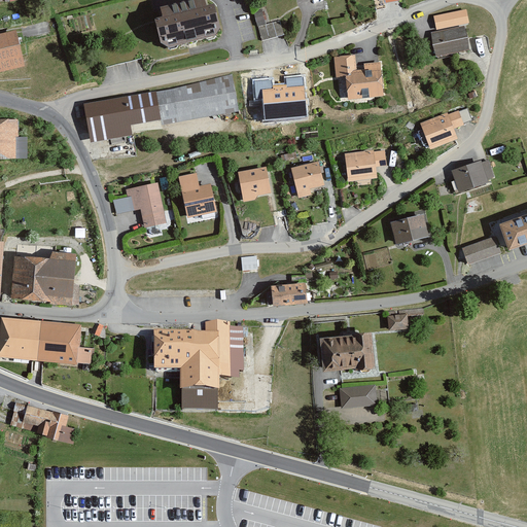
[(382,0),(373,0),(375,9),(384,7),(382,0)]
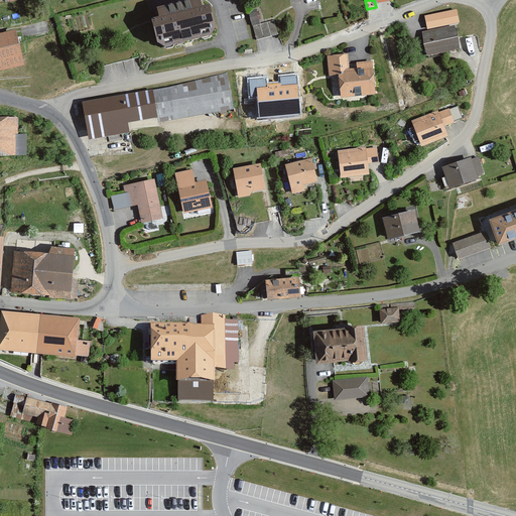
[(197,2),(150,12),(153,25),(147,27),(149,37),(156,36),(156,37),(162,41),(210,30),(205,10),(199,12),(197,2)]
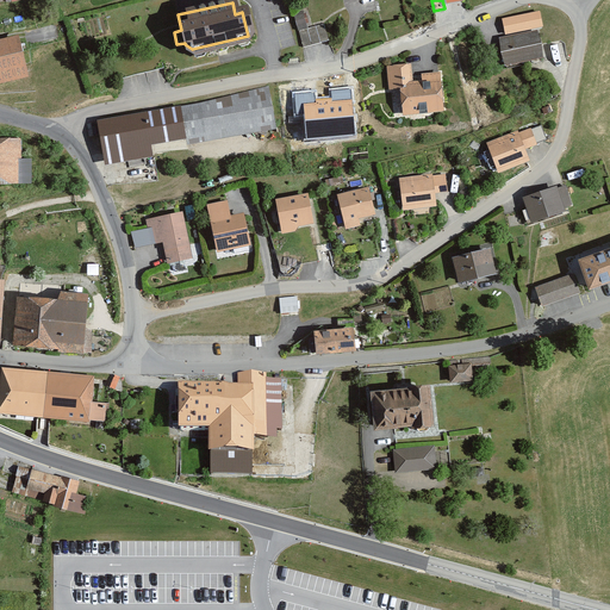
[(503,17),(506,32),(546,25),(542,8),(503,17)]
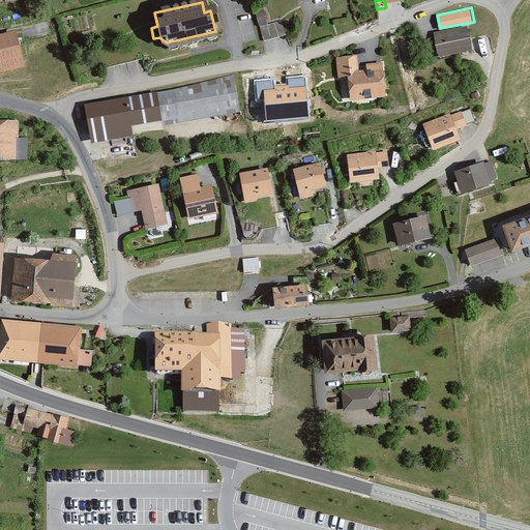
[(257,16),(263,41),(286,35),(282,21),(267,24),(264,13),(257,16)]
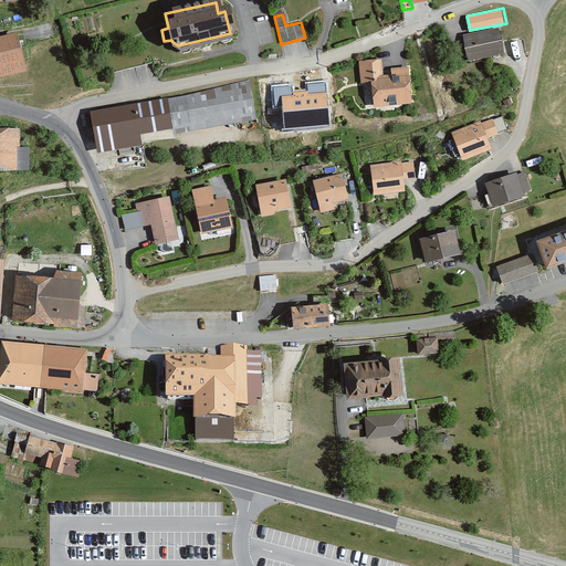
[(499,27),(463,34),(468,59),(504,51),(499,27)]
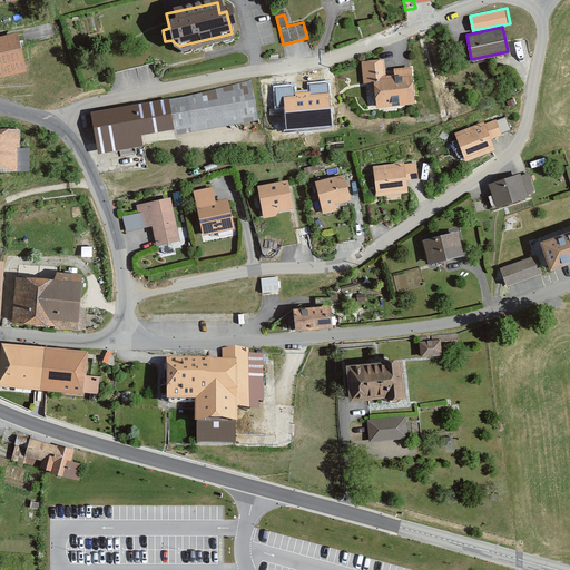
[(0,75),(21,70),(11,31),(0,33),(0,75)]
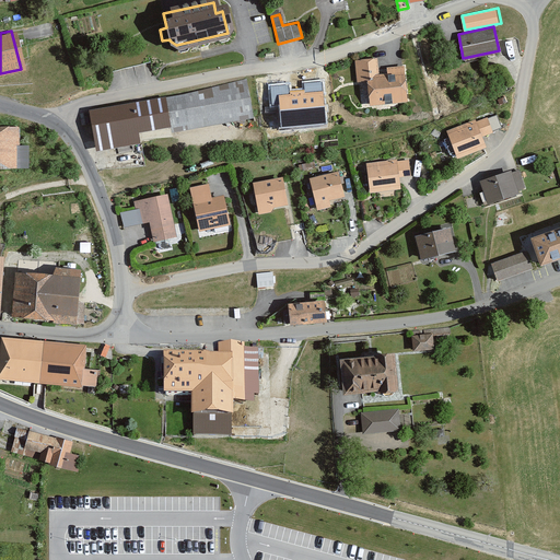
[(405,65),(386,66),(386,72),(377,72),(377,57),(356,59),(357,81),(365,81),(366,105),(407,102),(405,65)]
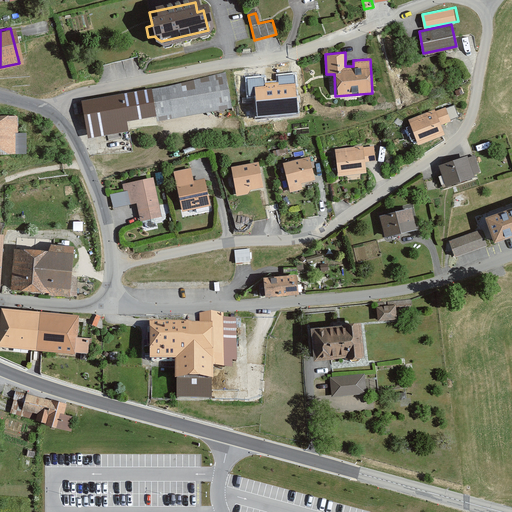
[(160,120),(232,107),(226,73),(153,87),(159,115),(160,120)]
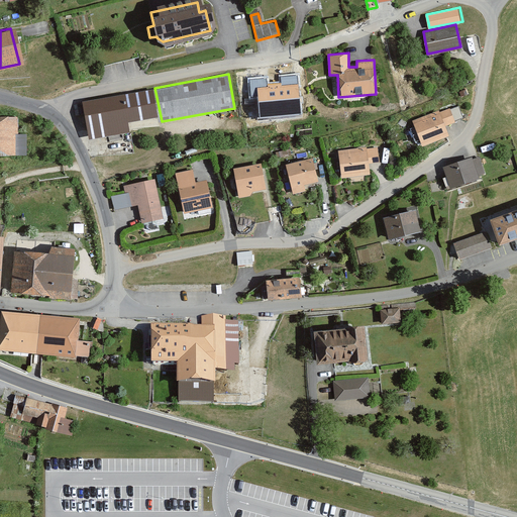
[(269,77),(247,79),(248,98),(257,98),(259,120),(302,117),(299,75),(280,76),(281,84),(269,84),(269,77)]
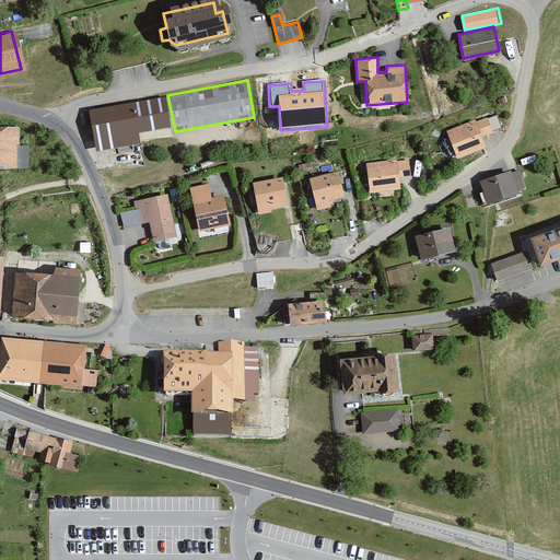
[(139,132),(174,126),(167,95),(90,109),(97,150),(141,142),(139,132)]
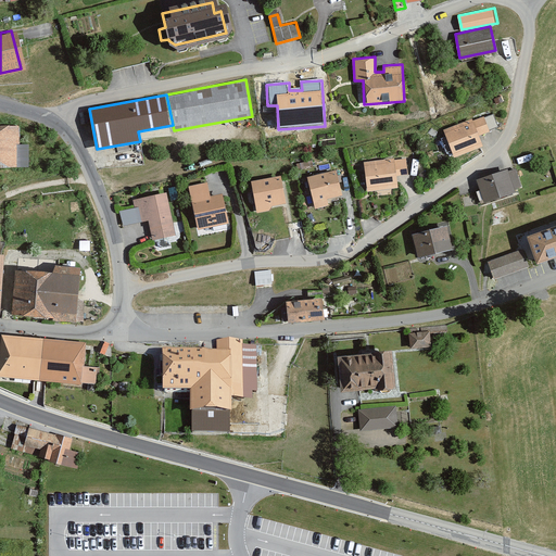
[(472,118),(444,129),(454,158),(484,147),(480,135),(490,131),(484,116),(472,121),(472,118)]
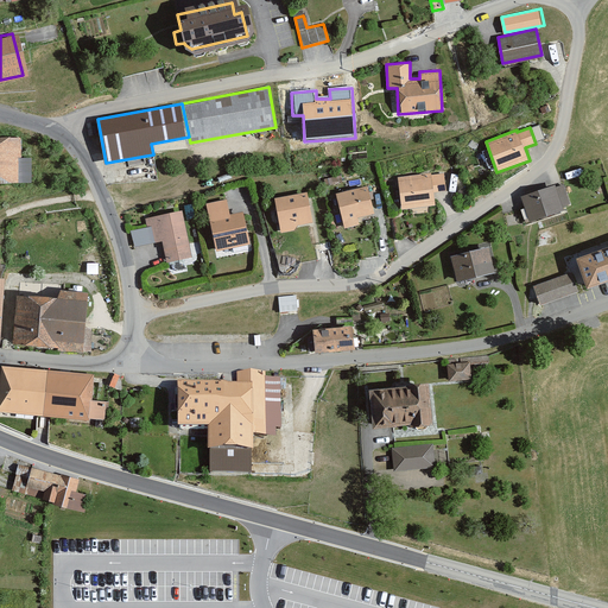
[(16,139),(0,139),(0,183),(27,183),(27,158),(16,158),(16,139)]
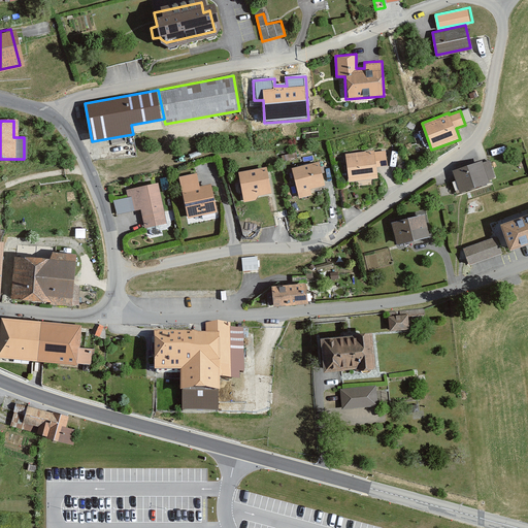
[(387,166),(385,151),(374,152),(373,150),(343,154),(348,180),(376,177),(375,167),(387,166)]
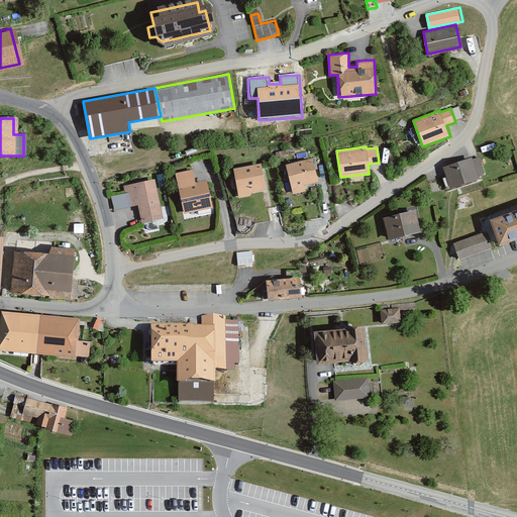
[(486,174),(480,157),(474,159),(473,157),(443,168),(451,189),(481,179),(480,176),(486,174)]
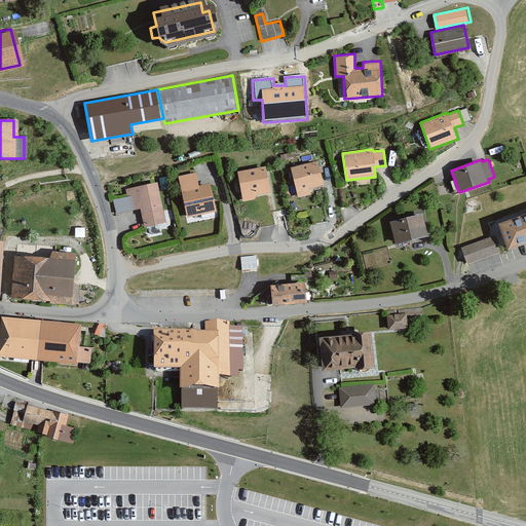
[(321,185),(316,162),(287,167),(292,192),(294,191),(295,197),(308,194),(306,188),(321,185)]
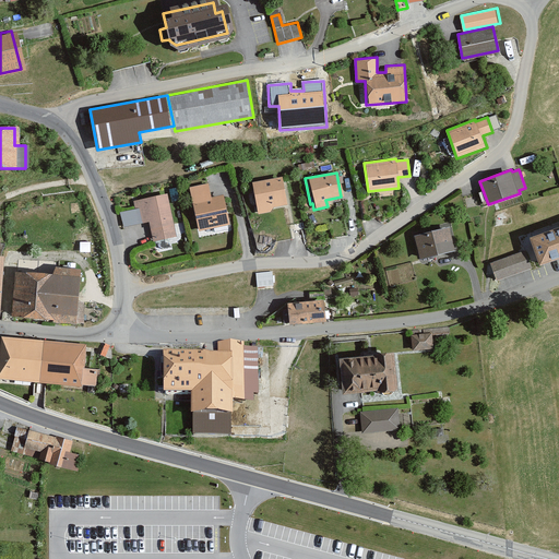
[(284,205),(278,179),(253,185),(259,211),(284,205)]
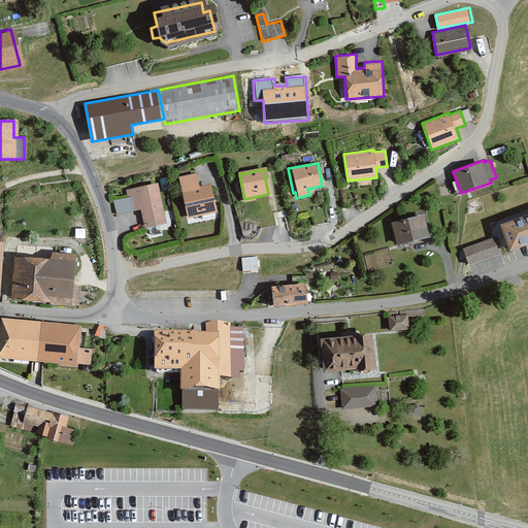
[(198,173),(180,177),(190,219),(220,212),(213,184),(201,187),(198,173)]
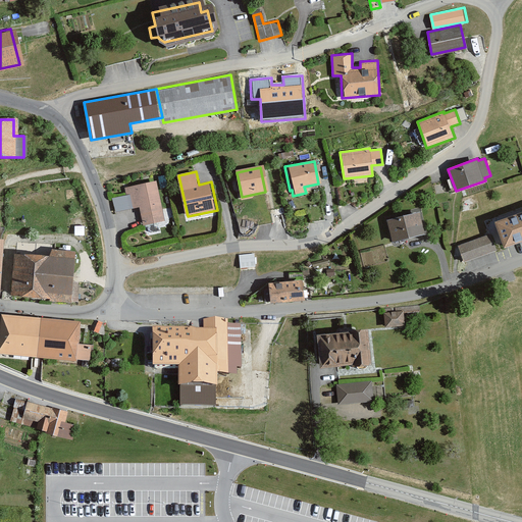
[(158,181),(125,188),(129,210),(141,207),(144,225),(166,221),(158,181)]
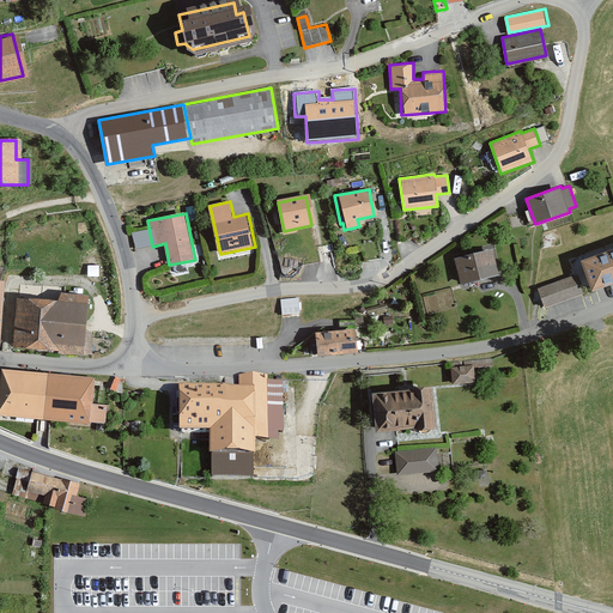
[(612,247),(574,261),(584,289),(595,285),(596,289),(612,283),(612,247)]
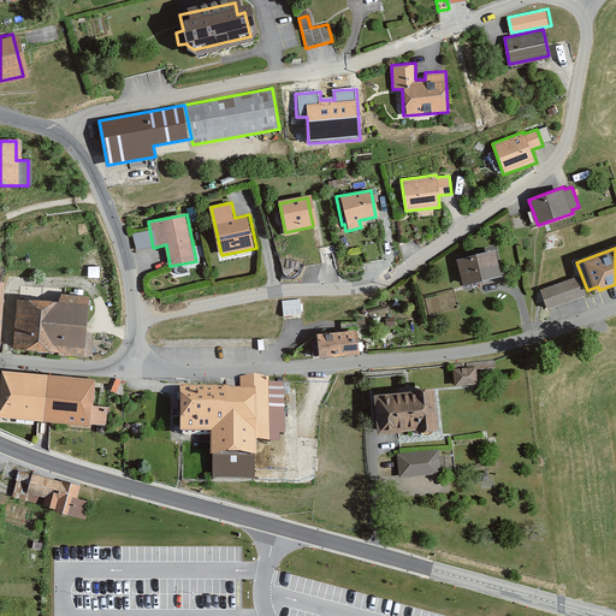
[(502,278),(496,252),(456,261),(462,288),(502,278)]
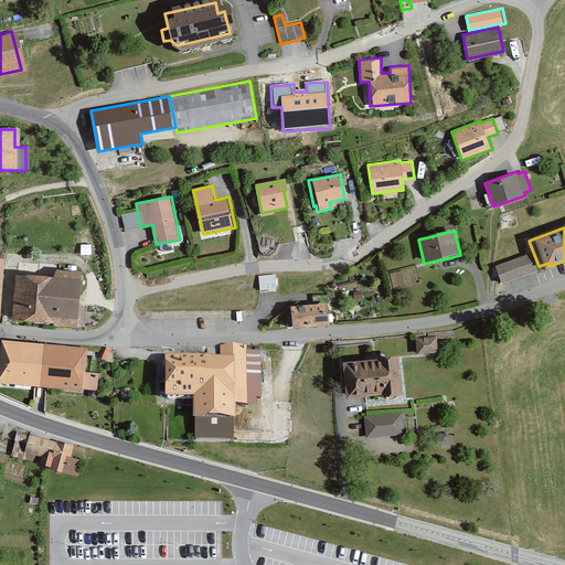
[(532,255),(497,267),(502,285),(539,273),(532,255)]
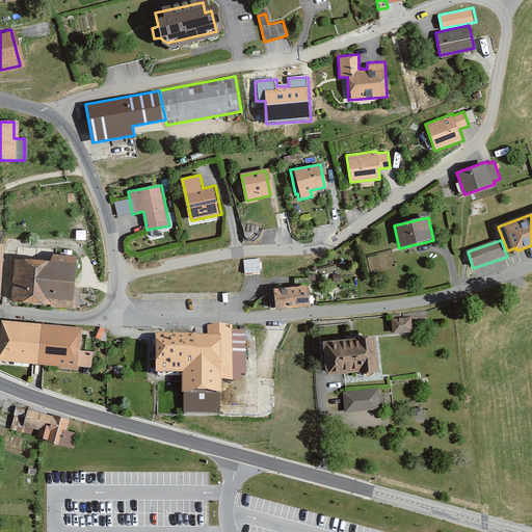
[(52,264),(14,261),(10,304),(74,310),(77,257),(53,256),(52,264)]
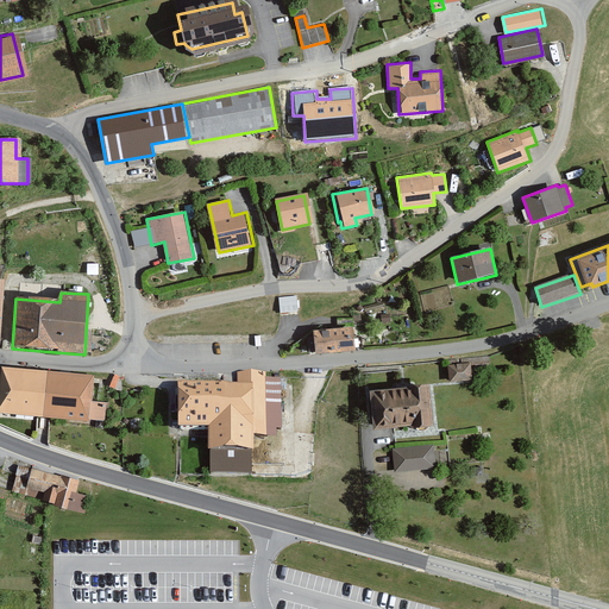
[(296,297),(280,297),(281,314),(297,314),(296,297)]
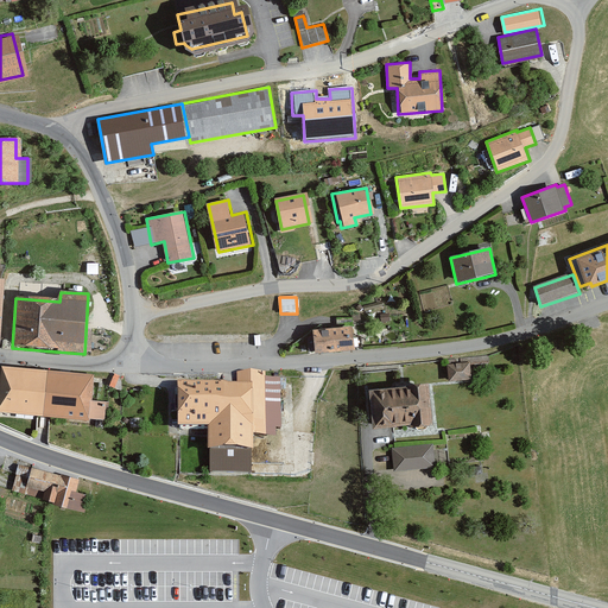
[(353,327),(312,330),(315,353),(355,349),(353,327)]
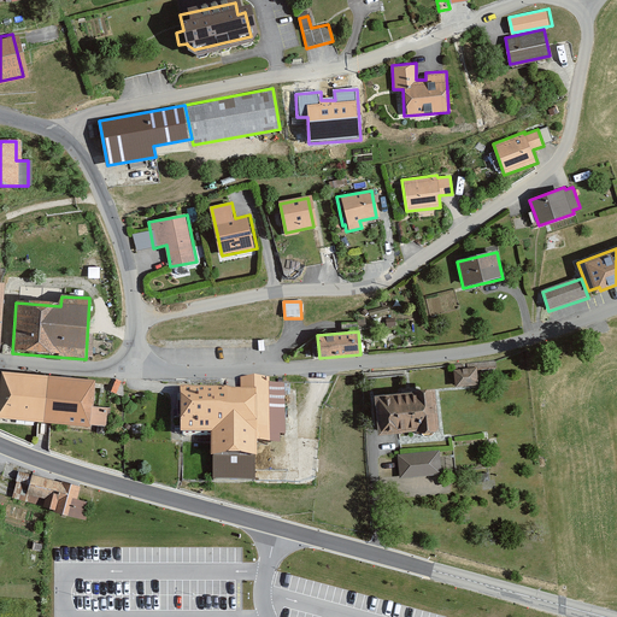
[(470,370),(453,371),(454,389),(479,388),(477,375),(497,374),(497,360),(470,363),(470,370)]
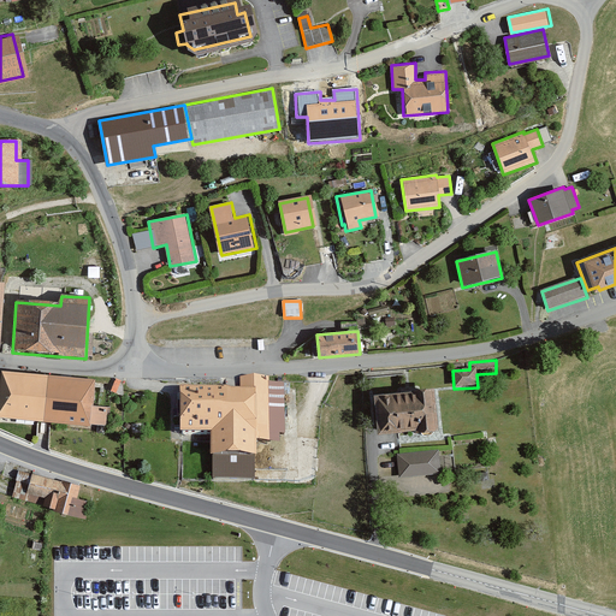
[(95,383),(0,374),(0,424),(90,430),(90,428),(107,430),(108,410),(94,409),(95,383)]
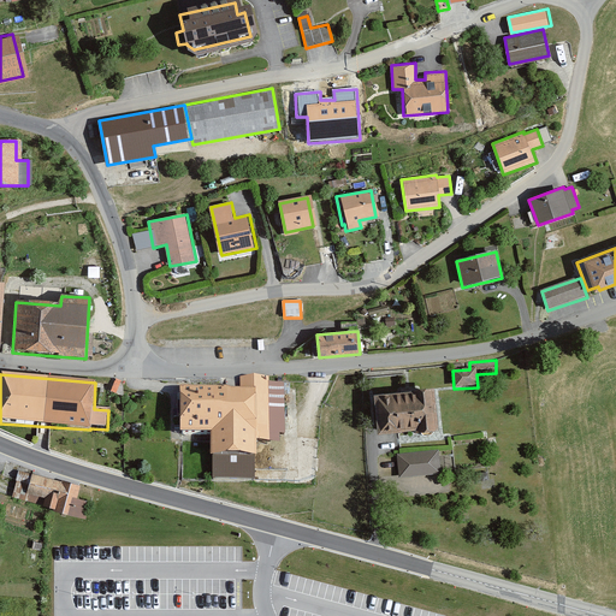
[(242,380),(242,395),(254,395),(254,440),(271,440),(271,380),(242,380)]
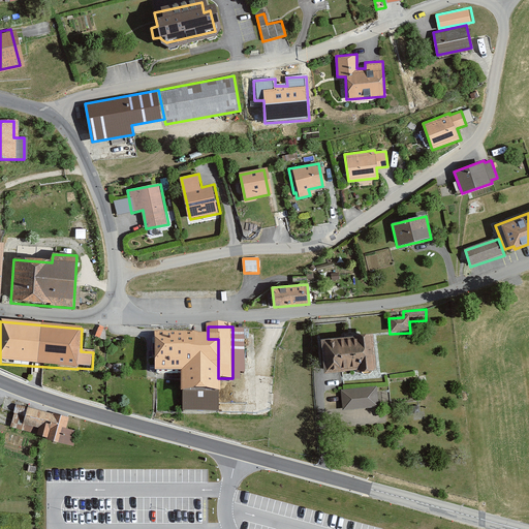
[(373,337),(321,342),(324,377),(376,371),(373,337)]
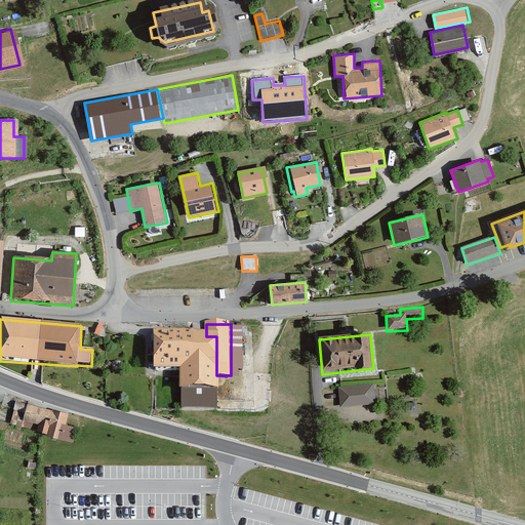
[(206,336),(157,336),(157,377),(183,378),(183,388),(216,389),(216,375),(216,336),(206,336)]
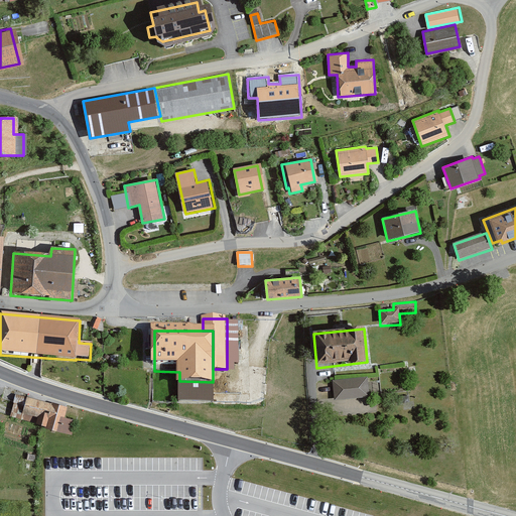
[(368,377),(333,380),(334,398),(370,396),(368,377)]
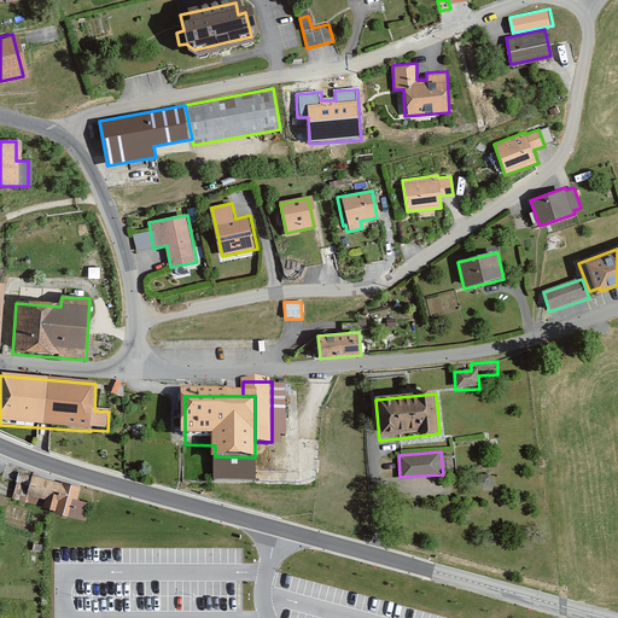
[(29,493),(34,473),(19,470),(13,497),(45,506),(47,497),(29,493)]
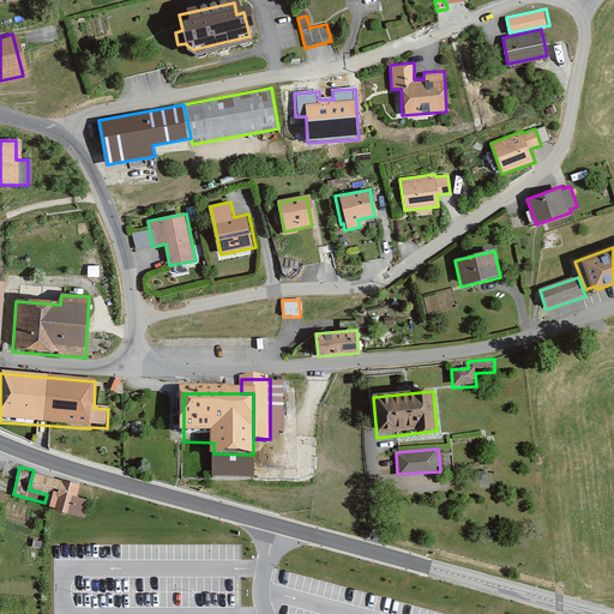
[(89,513),(92,499),(78,495),(82,482),(34,470),(29,489),(47,494),(44,503),(89,513)]
